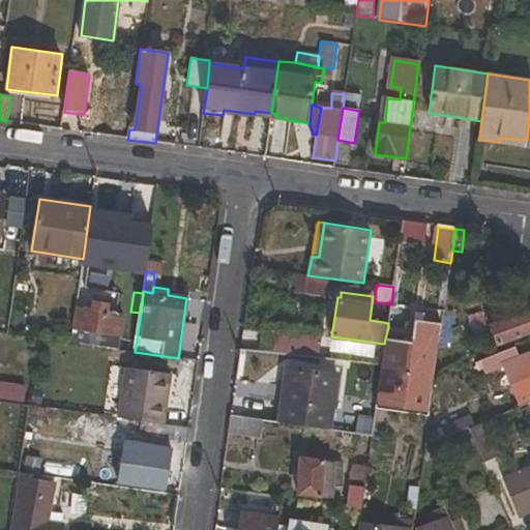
[(490,325),(497,346),(529,332),(529,315),(528,308),(523,311),(518,300),(490,312),(495,322),(490,325)]
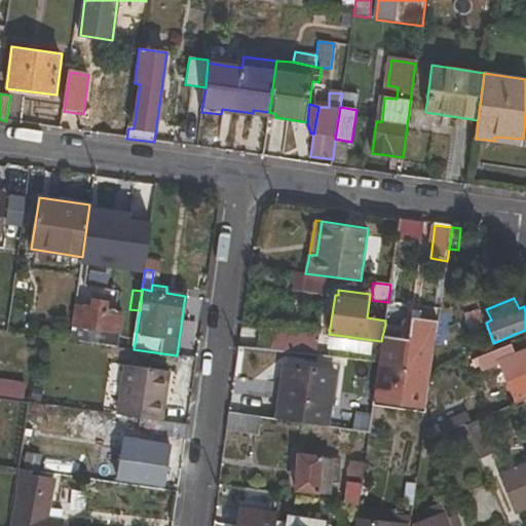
[(92,307),(76,305),(71,340),(101,344),(103,331),(120,334),(124,311),(108,308),(109,301),(94,299),(92,307)]
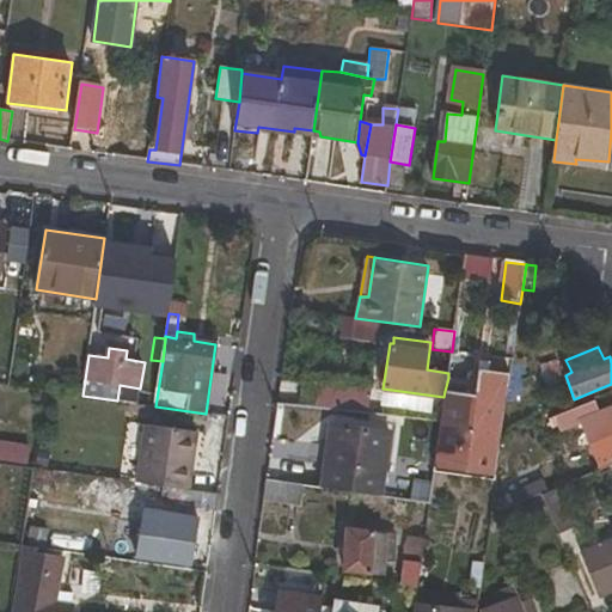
[(151,360),(145,405),(155,407),(163,361),(151,360)]
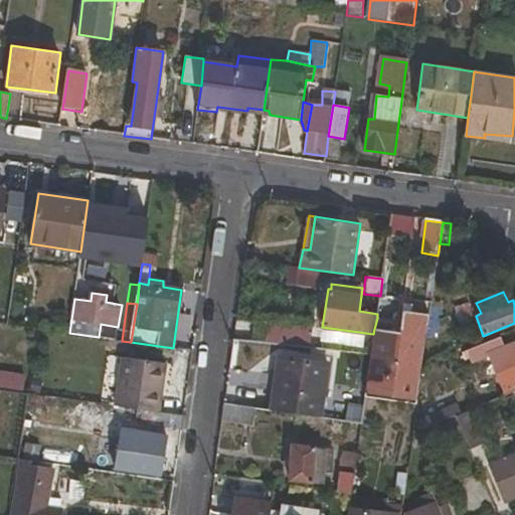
[(366,392),(417,400),(422,366),(430,315),(410,313),(402,312),(400,322),(399,333),(374,329),(373,334),(371,353),(366,392)]
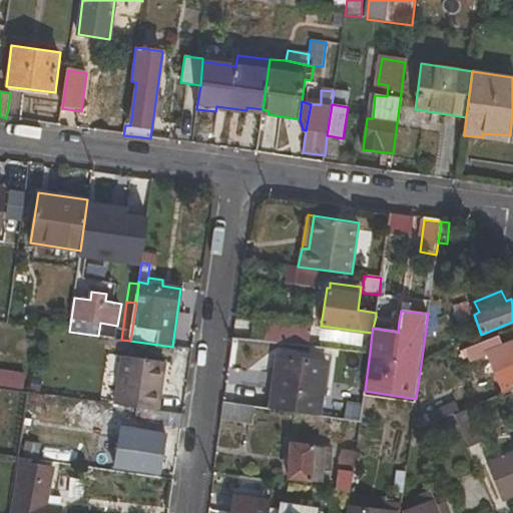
[(470,316),(460,320),(465,331),(474,327),(470,316)]
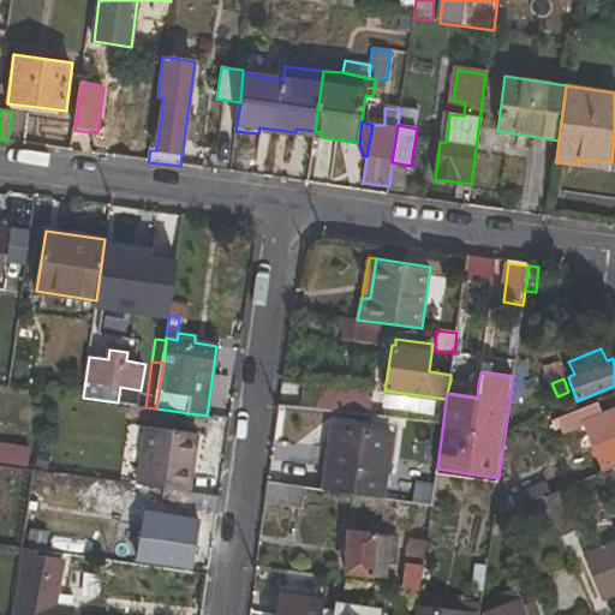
[(447,393),(477,398),(478,384),(451,380),(447,393)]
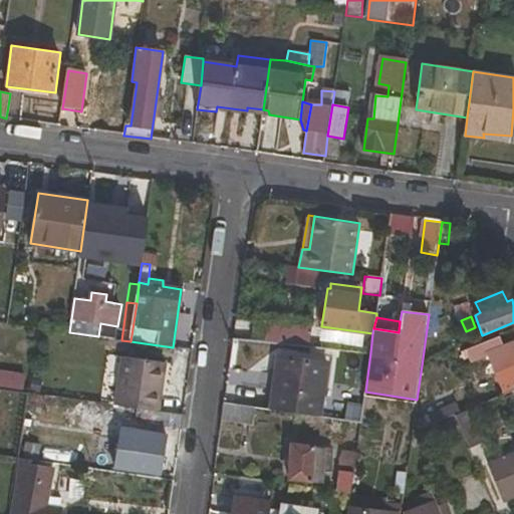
[(504,348),(499,336),(461,351),(463,358),(469,356),(471,362),(504,348)]
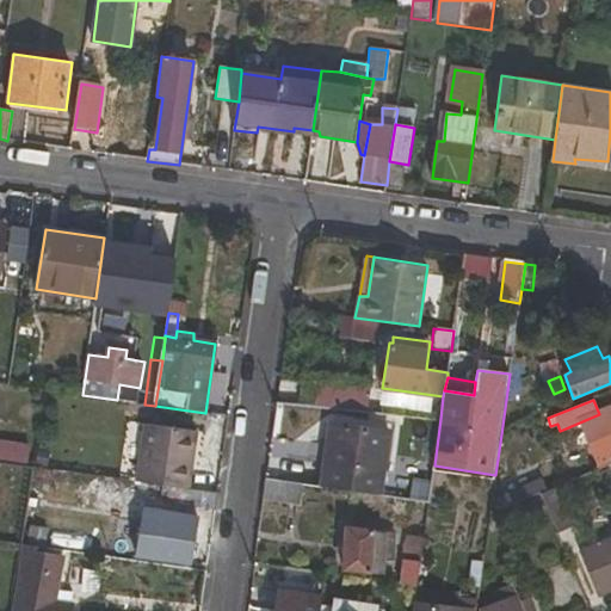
[(586,440),(610,430),(610,418),(582,431),(586,440)]
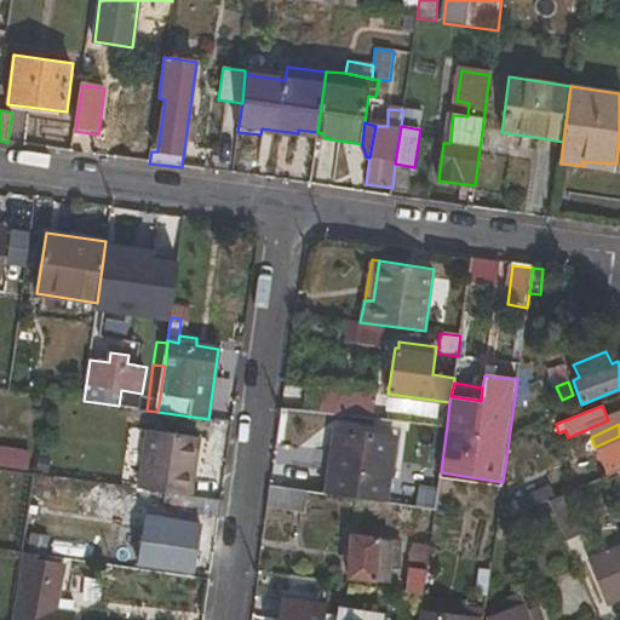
[(332,452),(337,453),(332,495),(385,504),(395,437),(337,428),(332,452)]
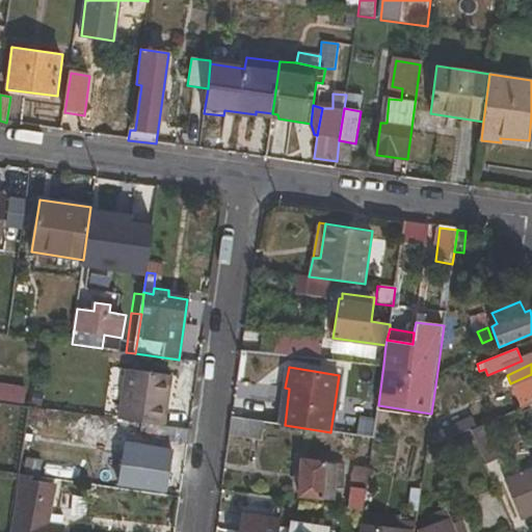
[(128,369),(121,420),(141,423),(166,427),(174,375),(128,369)]
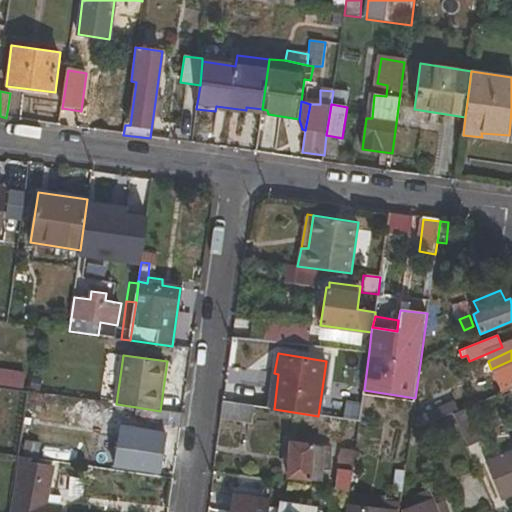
[(500,393),(511,388),(511,360),(491,369),(500,393)]
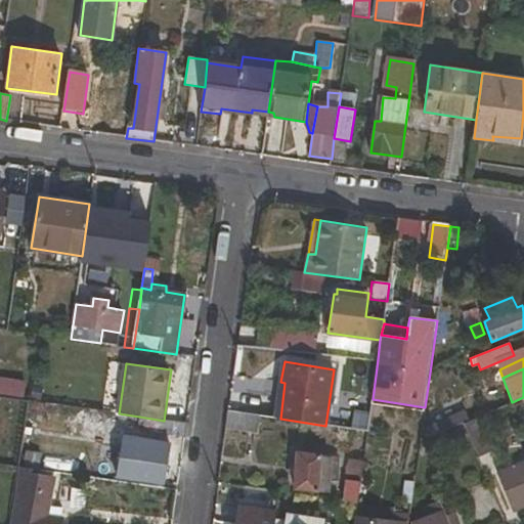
[(30,385),(0,380),(0,396),(6,397),(23,400),(28,401),(30,385)]
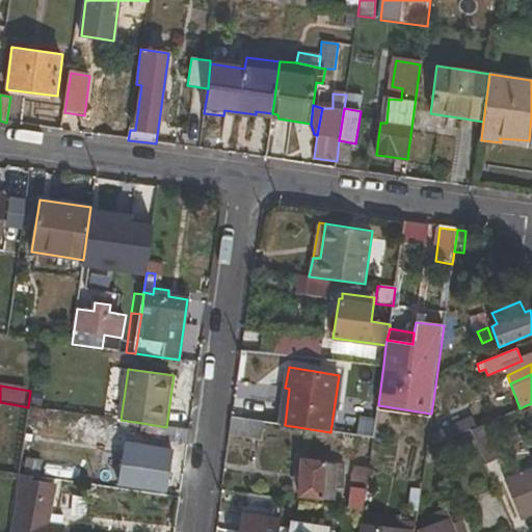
[(444,429),(446,439),(453,436),(470,429),(476,427),(472,417),(444,429)]
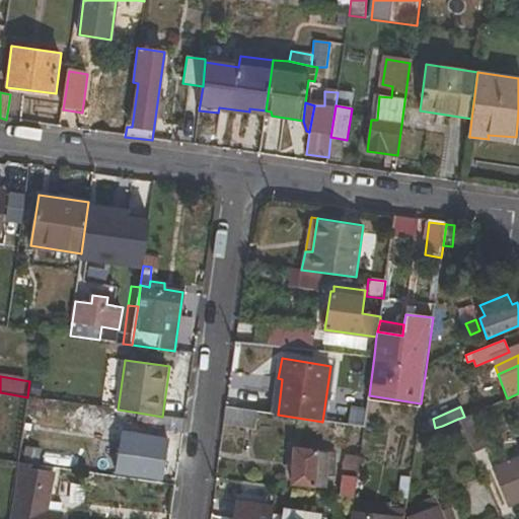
[(257,413),(227,408),(225,425),(254,429),(257,413)]
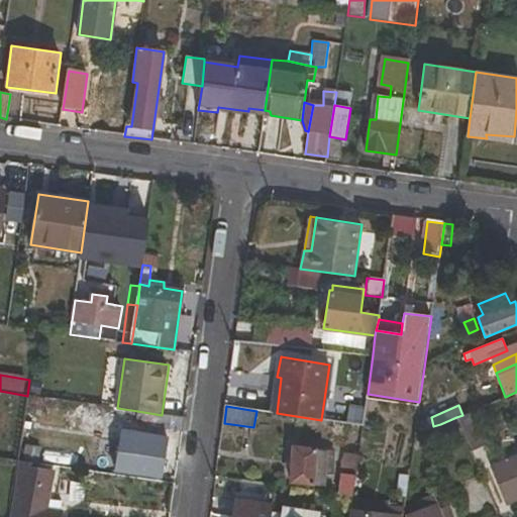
[(484,420),(479,409),(473,411),(477,423),(484,420)]
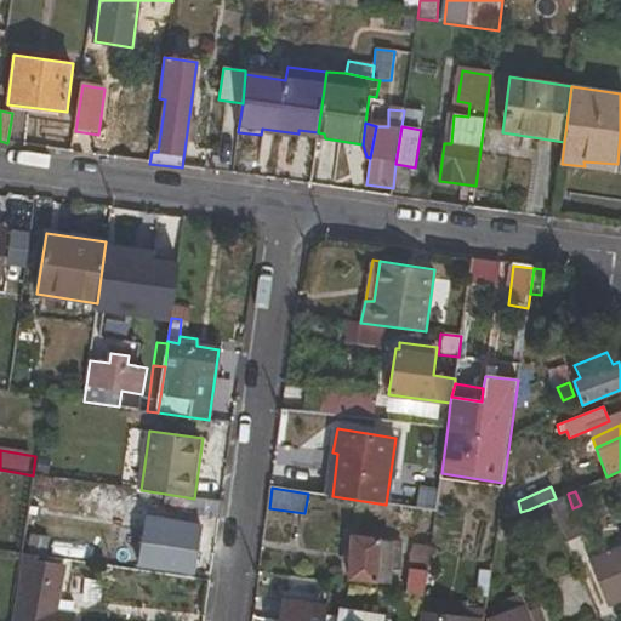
[(171,505),(171,512),(217,519),(220,502),(194,499),(165,494),(164,503),(171,505)]
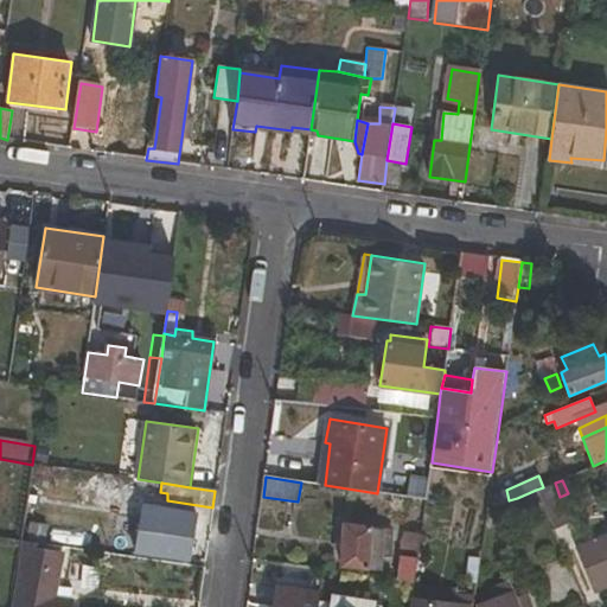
[(560,497),(555,483),(543,487),(536,490),(542,504),(560,497)]
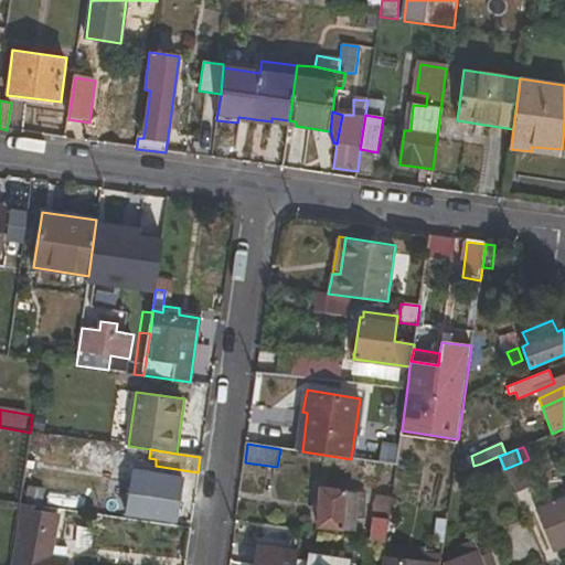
[(481,464),(487,476),(504,469),(499,456),(481,464)]
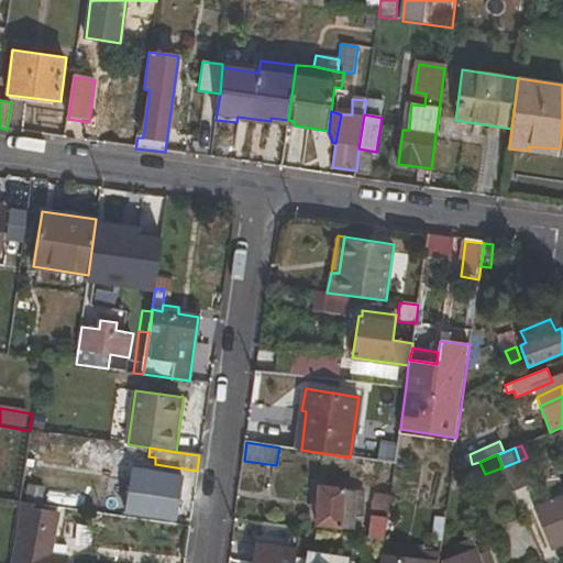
[(512,490),(529,483),(519,461),(503,467),(512,490)]
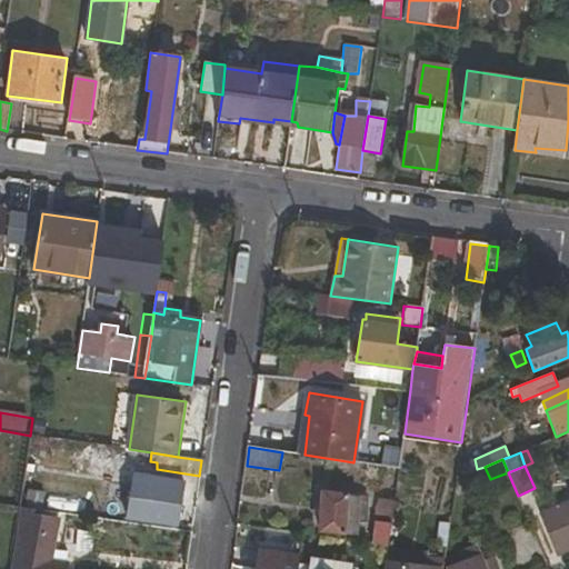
[(135,509),(143,511),(143,521),(178,526),(179,518),(185,519),(186,508),(180,507),(182,492),(148,488),(147,500),(136,499),(135,509)]
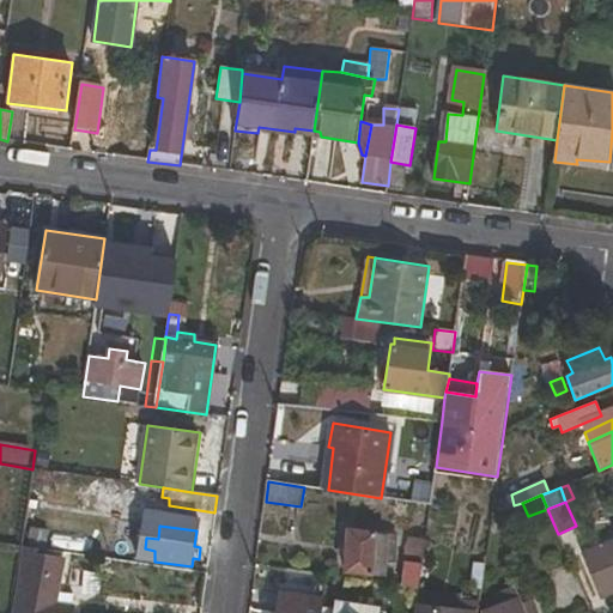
[(347,530),(344,572),(383,576),(386,563),(395,563),(399,535),(347,530)]
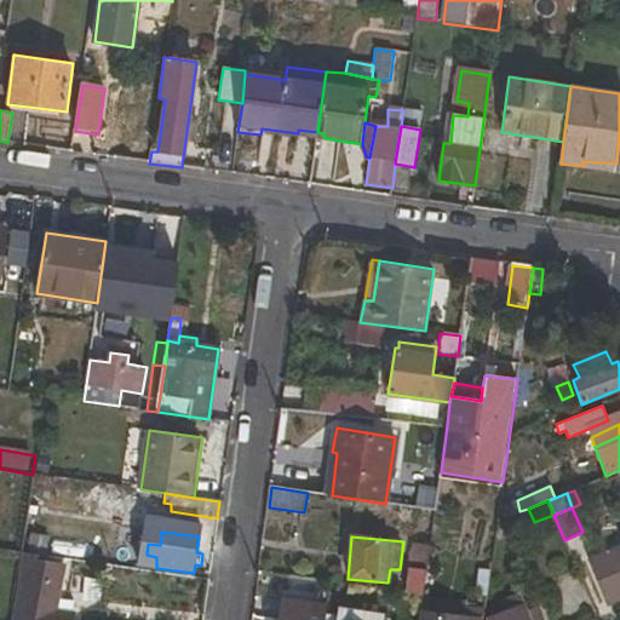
[(430,547),(411,544),(405,593),(423,597),(430,547)]
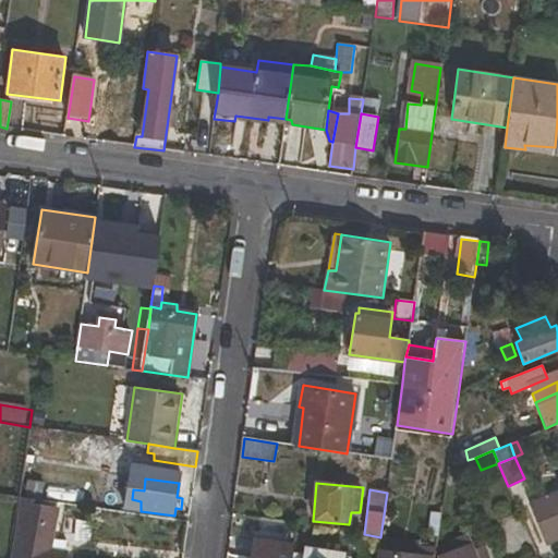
[(557,492),(531,504),(545,537),(557,532),(557,492)]
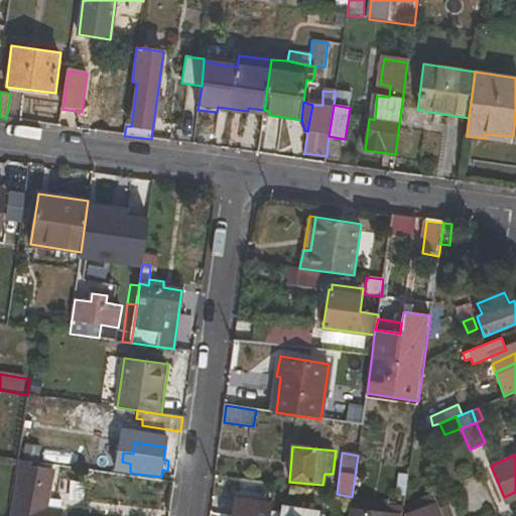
[(21,467),(13,515),(61,515),(62,512),(49,509),(54,471),(21,467)]
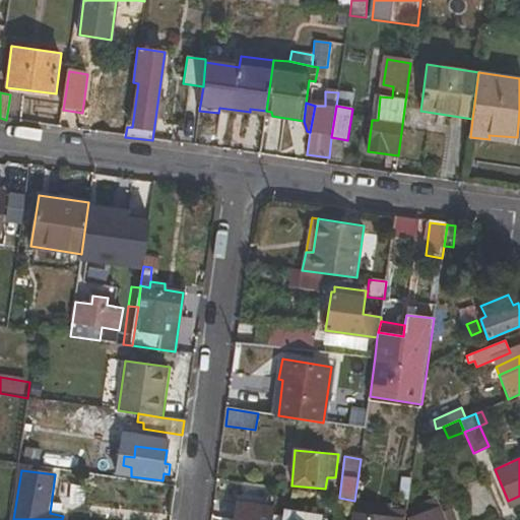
[(519,496),(508,501),(510,506),(519,502),(519,496)]
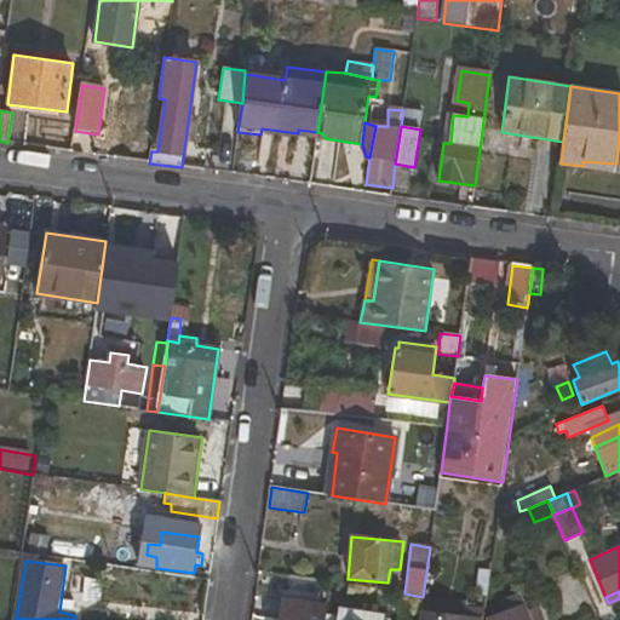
[(499,604),(503,613),(487,619),(540,619),(538,614),(528,618),(518,596),(499,604)]
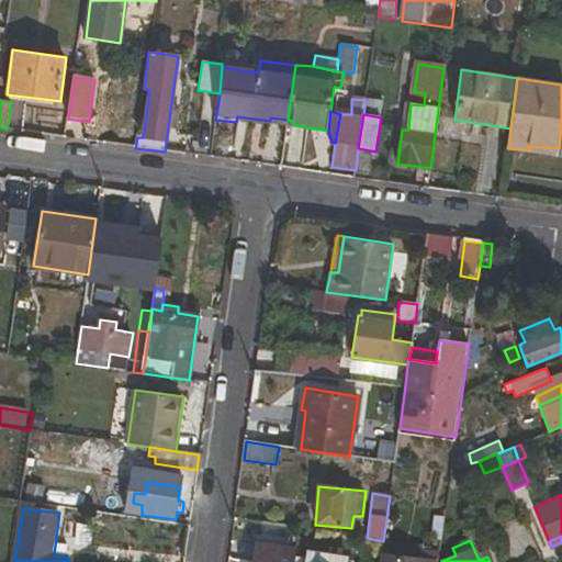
[(253,561),(296,561),(299,549),(256,542),(253,561)]
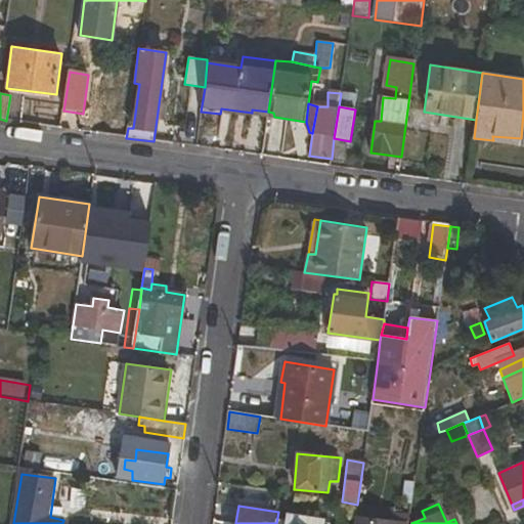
[(396,515),(356,510),(355,516),(395,522),(395,518),(396,515)]
